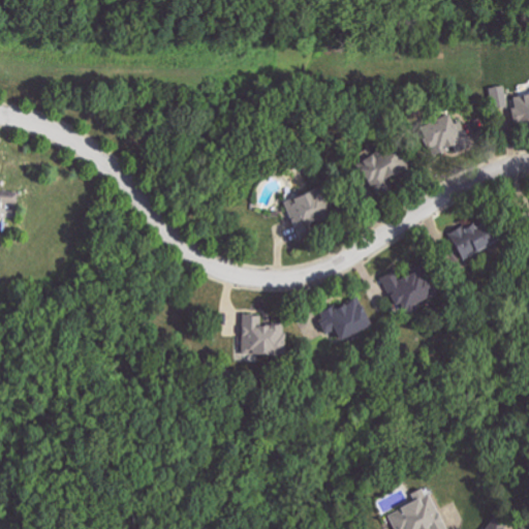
[(508,107),(505,86),(490,88),(493,110),(508,107)]
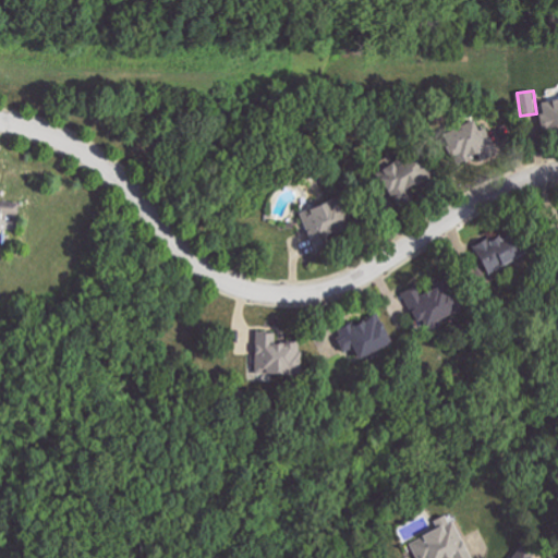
[(557,99),(537,104),(543,134),(557,131),(557,99)]
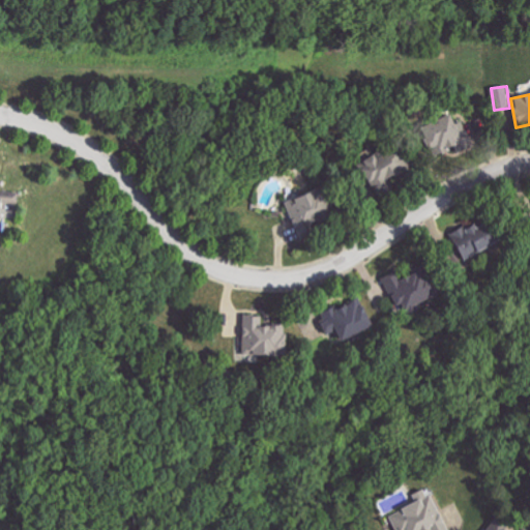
[(419,128),(432,157),(455,147),(458,152),(473,146),(463,121),(454,125),(450,115),(419,128)]
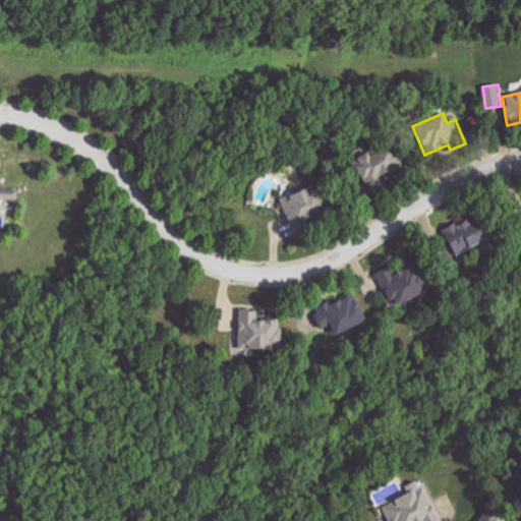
[(365,191),(379,186),(375,178),(403,168),(393,142),(353,159),(365,191)]
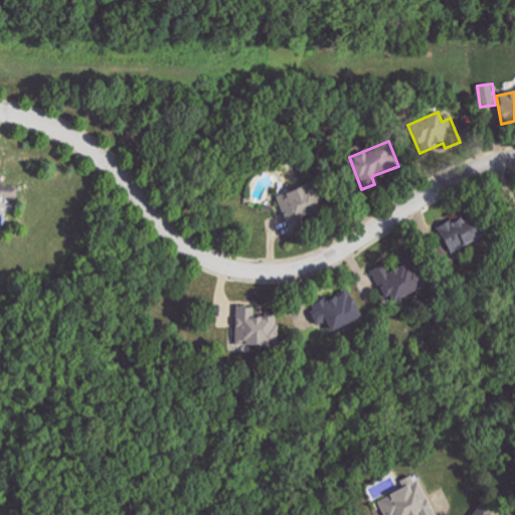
[(277,197),(290,230),(302,225),(300,219),(318,212),(308,185),(277,197)]
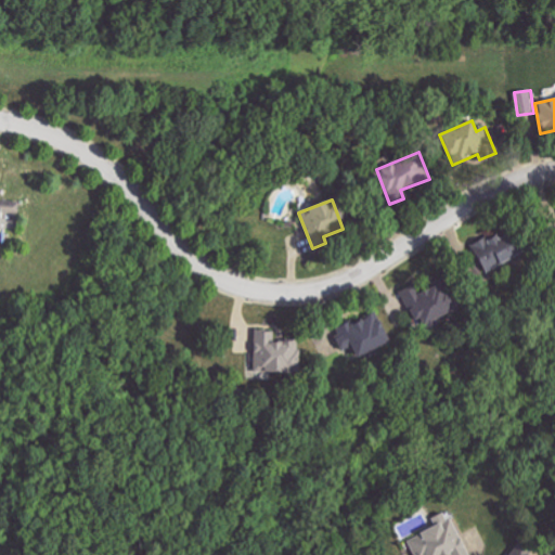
[(20,202),(0,201),(0,216),(18,217),(20,202)]
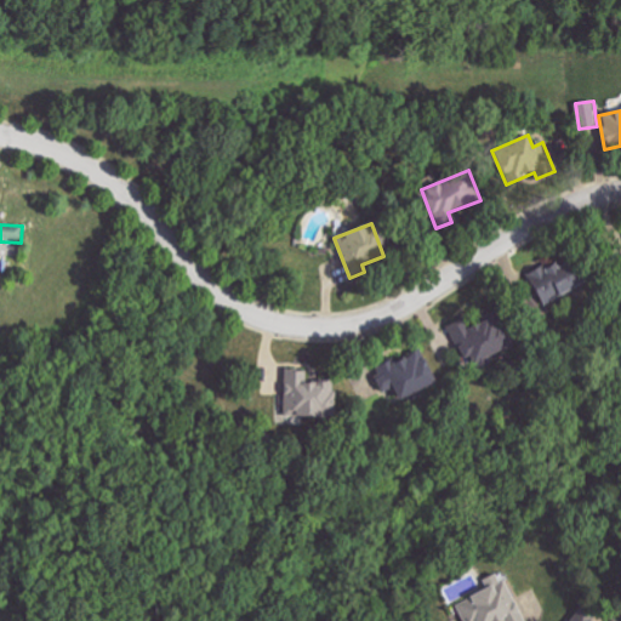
[(541,305),(584,286),(573,262),(558,268),(556,262),(528,274),(541,305)]
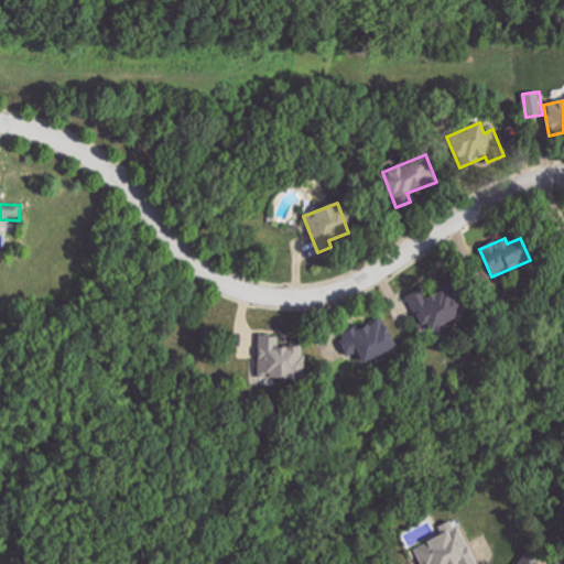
[(405,296),(425,336),(466,315),(459,303),(455,305),(447,288),(425,299),(421,289),(405,296)]
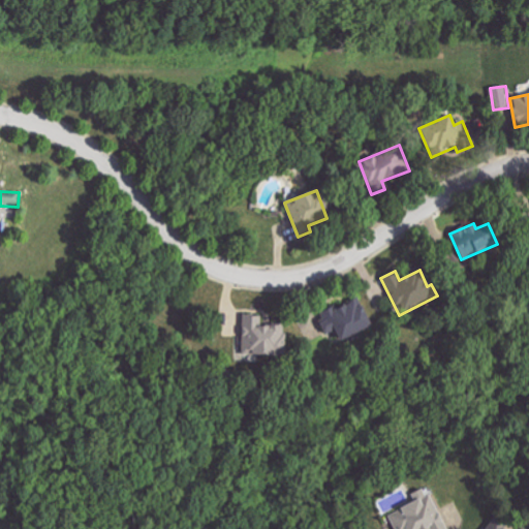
[(318,314),(325,334),(335,331),(339,341),(372,328),(360,298),(318,314)]
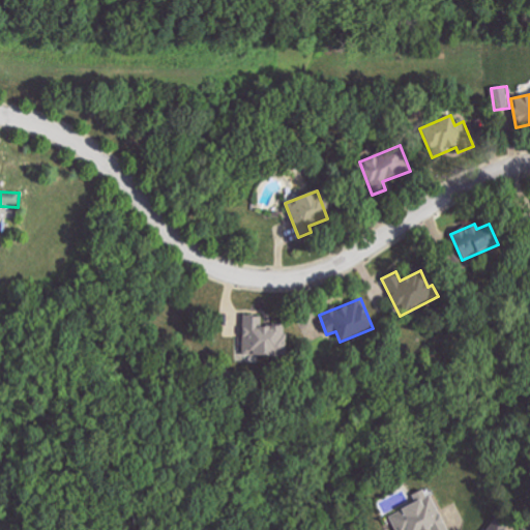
[(262,327),(262,317),(242,317),(242,357),(286,357),(287,327),(262,327)]
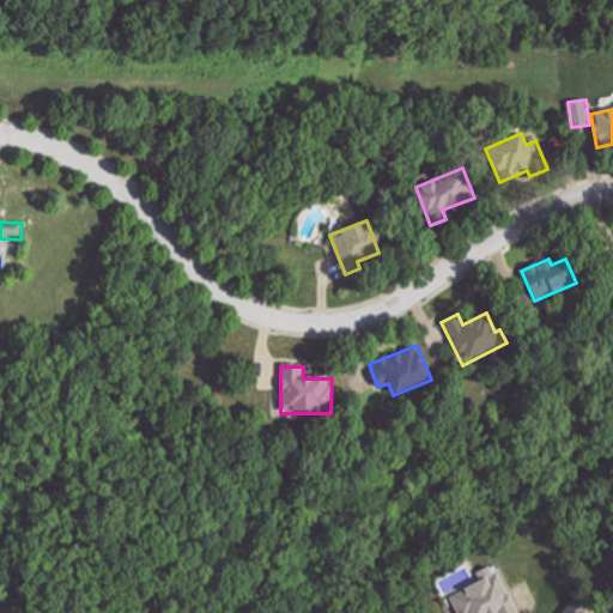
[(517,612),(493,565),(478,572),(481,581),(453,595),(460,612),(517,612)]
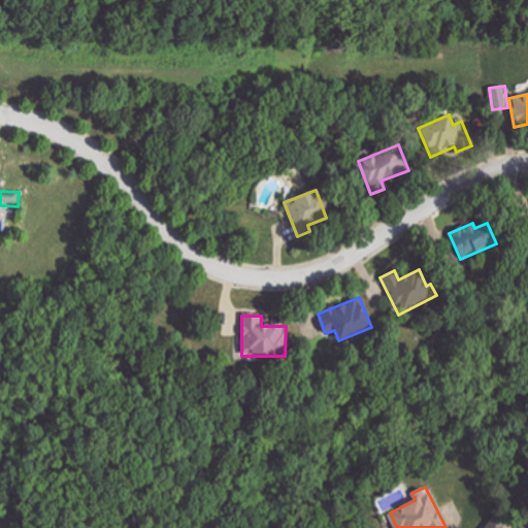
All buildings are outlined.
